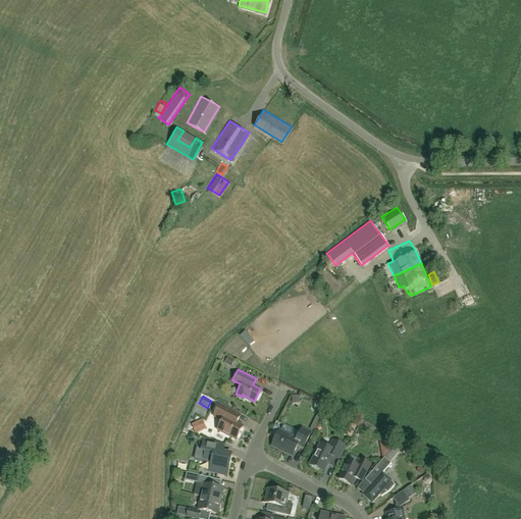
[(236,437),(242,424),(236,421),(240,413),(218,403),(213,414),(221,418),(216,427),(236,437)]
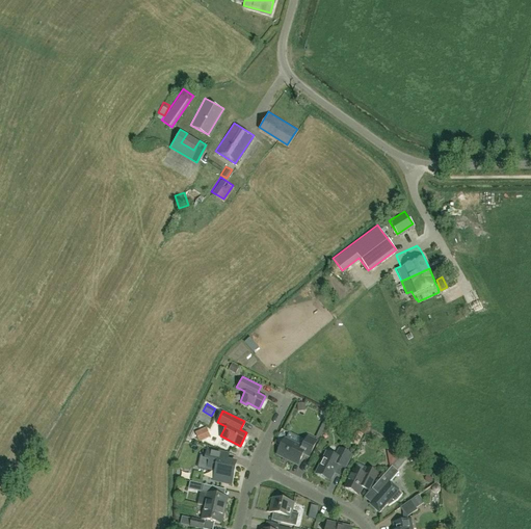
[(207,423),(195,426),(200,437),(211,433),(207,423)]
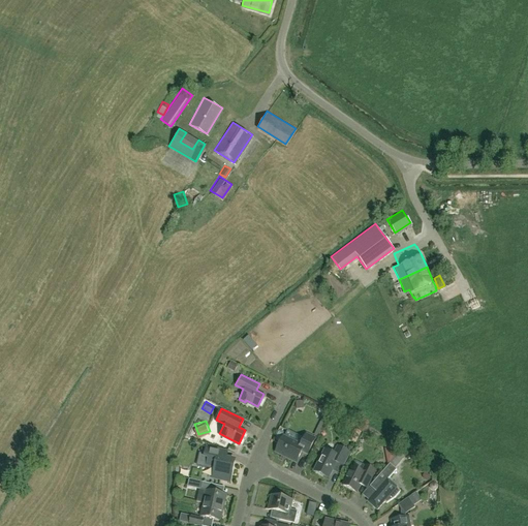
[(306,432),(300,442),(282,434),(275,447),(286,454),(286,455),(294,459),(301,449),(306,452),(314,436),(306,432)]
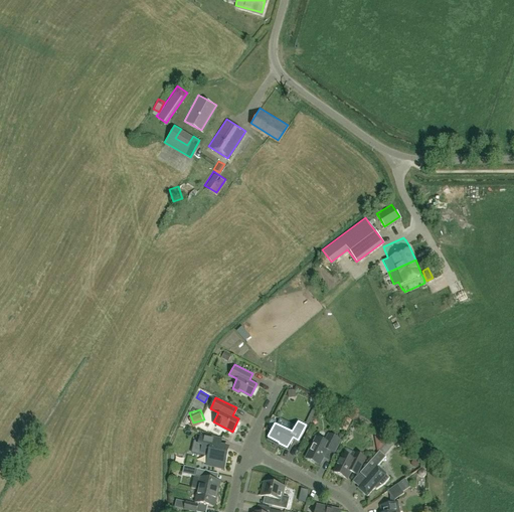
[(324,439),(321,440),(315,437),(305,456),(319,463),(326,448),(333,451),(339,438),(328,432),(324,439)]
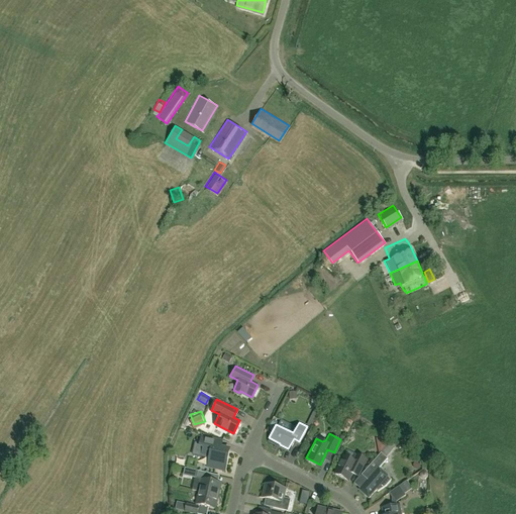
[(212,443),(213,437),(201,434),(199,443),(203,444),(201,453),(209,455),(207,465),(223,468),(228,447),(212,443)]
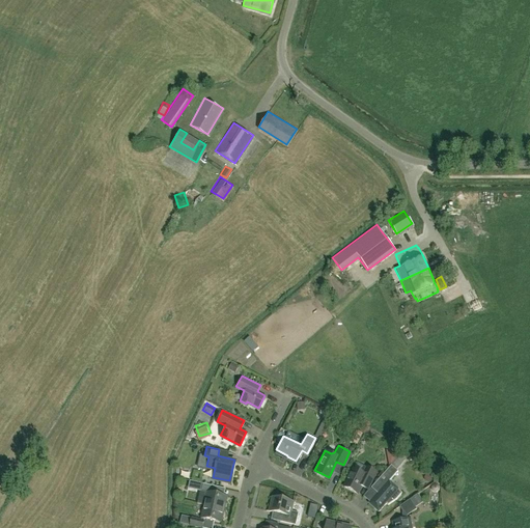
[(390,462),(390,463),(397,454),(386,448),(388,464),(390,462)]
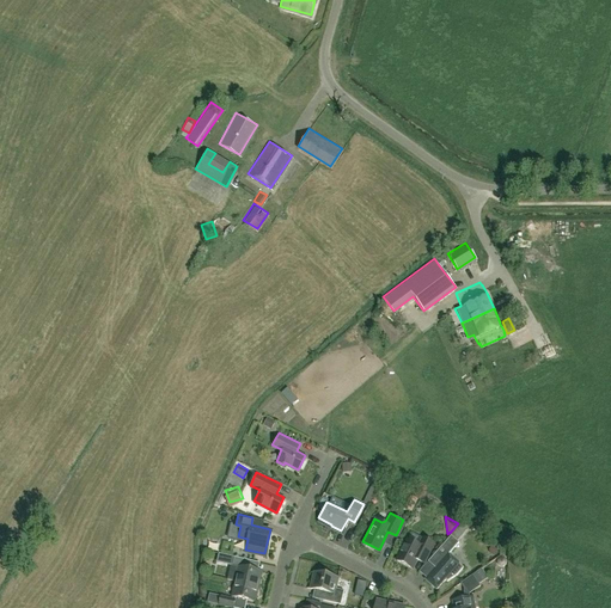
[(456,538),(459,534),(466,526),(460,521),(458,523),(450,533),(456,538)]
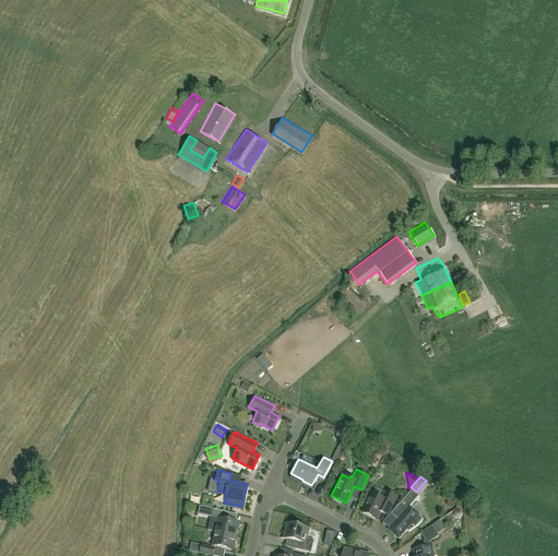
[(416,523),(422,516),(408,505),(418,494),(411,487),(390,511),(396,517),(388,528),(398,536),(405,527),(407,529),(416,523)]
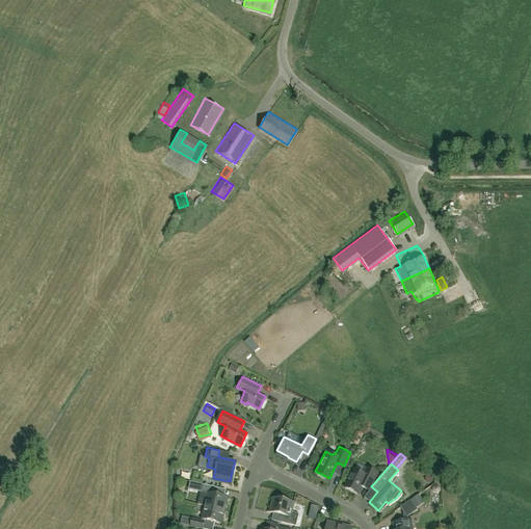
[(368,488),(370,483),(376,471),(367,466),(363,472),(352,467),(344,485),(357,493),(361,485),(368,488)]
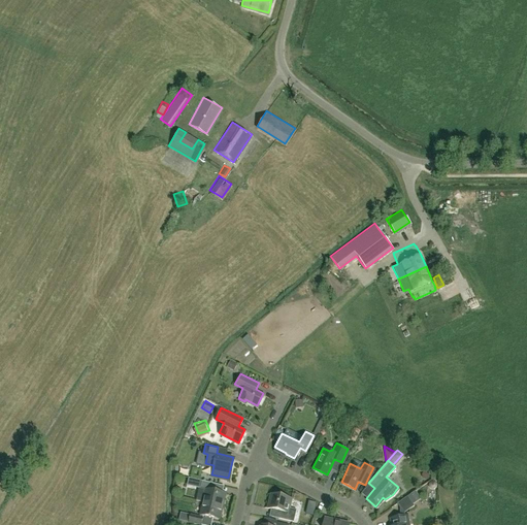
[(210,465),(201,465),(201,476),(210,476),(210,465)]
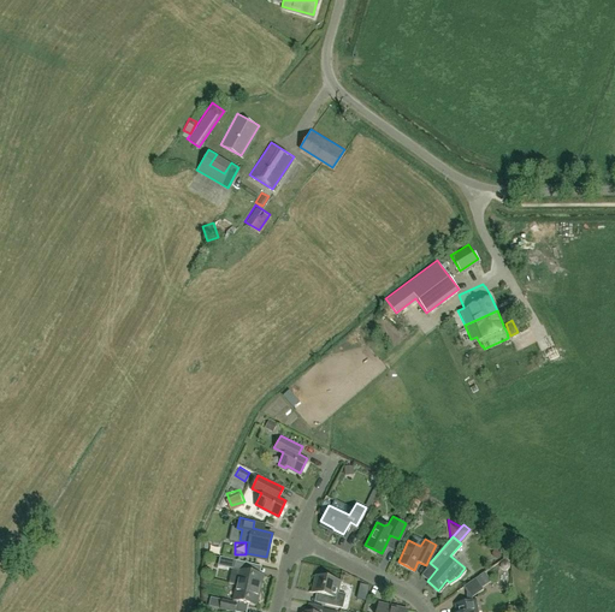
[(262,572),(248,569),(250,562),(234,557),(229,581),(235,582),(259,588),(262,572)]
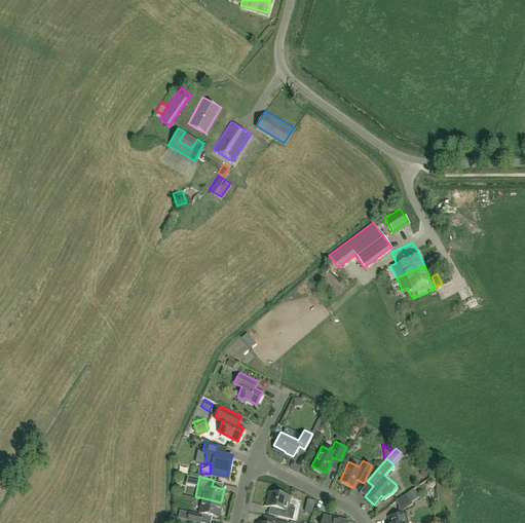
[(413,487),(405,492),(409,498),(417,493),(413,487)]
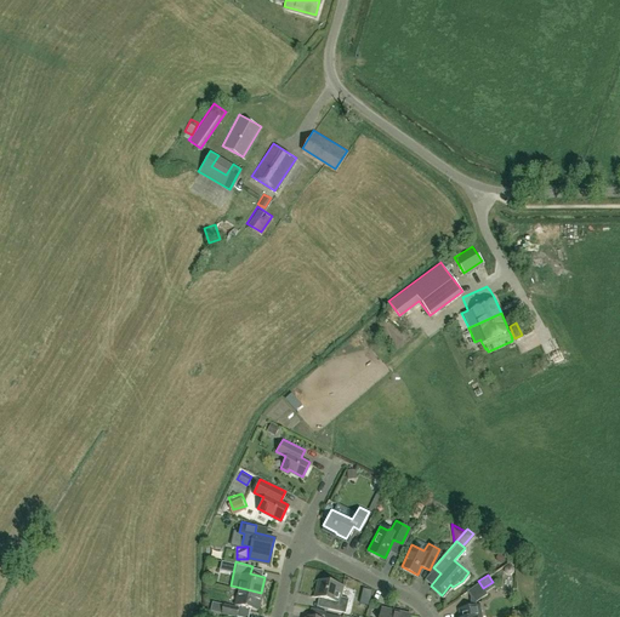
[(314,594),(330,599),(328,607),(345,611),(348,596),(339,594),(342,583),(318,578),(314,594)]
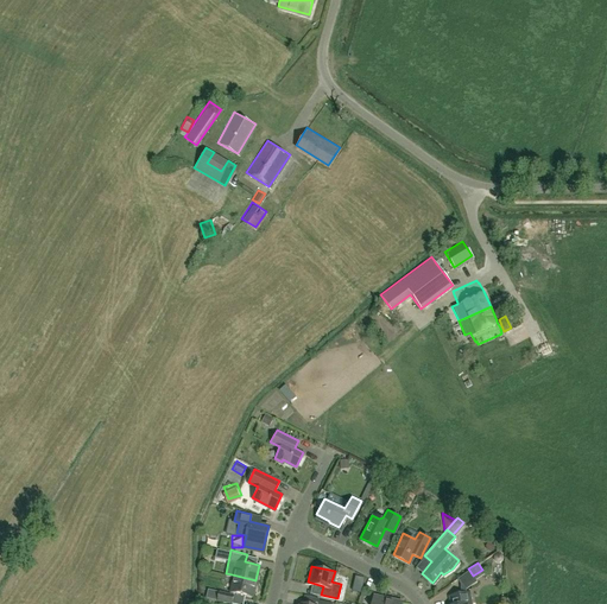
[(252,596),(255,580),(232,574),(228,590),(252,596)]
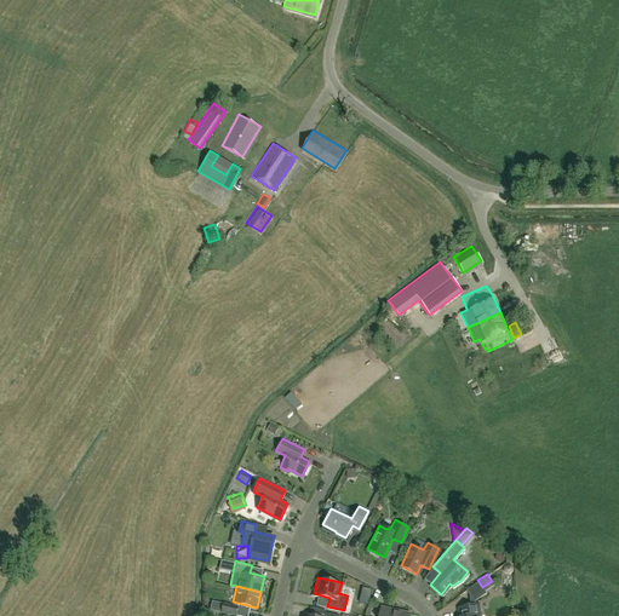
[(235,614),(236,604),(223,602),(221,610),(235,614)]
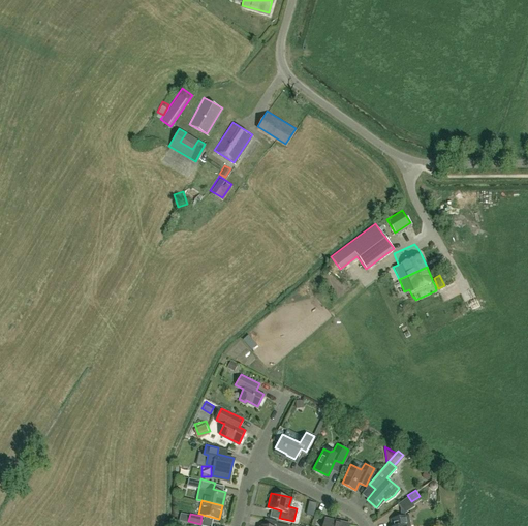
[(405,525),(406,525),(409,525),(407,514),(391,517),(393,525),(389,525),(405,525)]
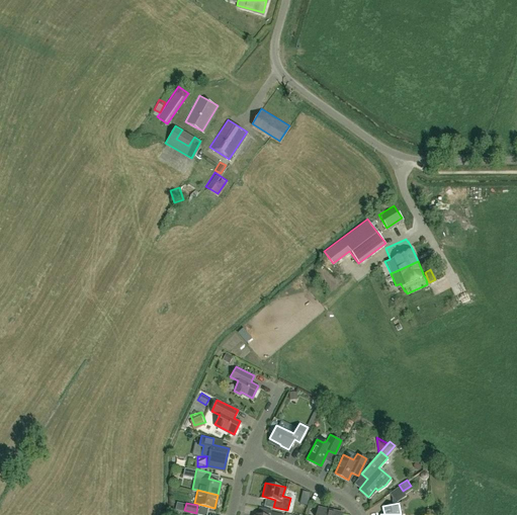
[(318,506),(315,514),(341,514),(342,512),(318,506)]
